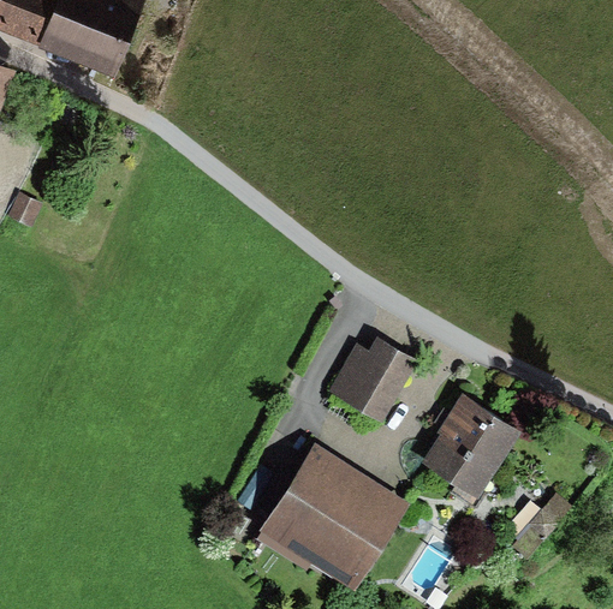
[(0,30),(111,75),(136,11),(107,0),(0,0),(0,30)]
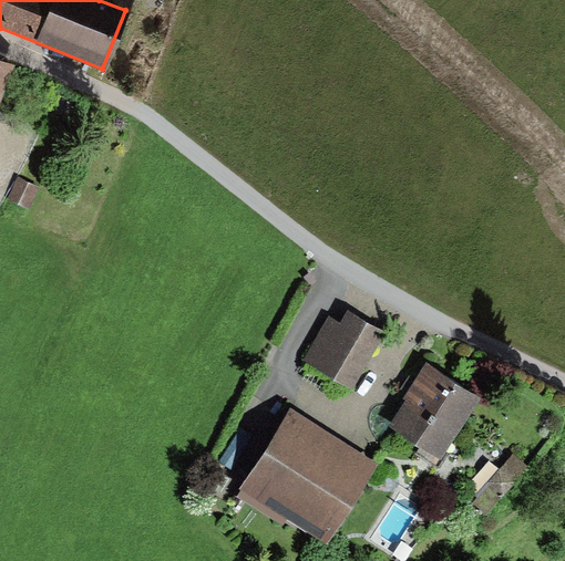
[(14,190),(7,208),(27,217),(34,199),(14,190)]
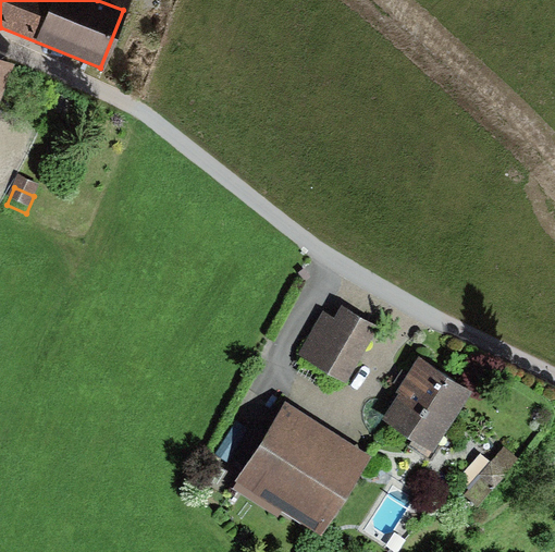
[(322,316),(298,358),(345,384),(377,326),(342,307),(333,322),(322,316)]
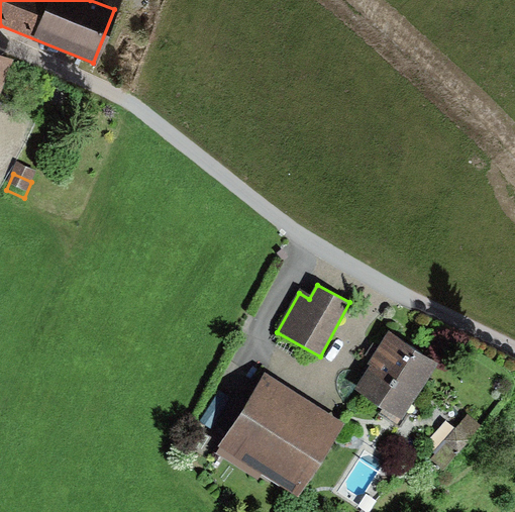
[(389,333),(355,390),(403,418),(436,362),(389,333)]
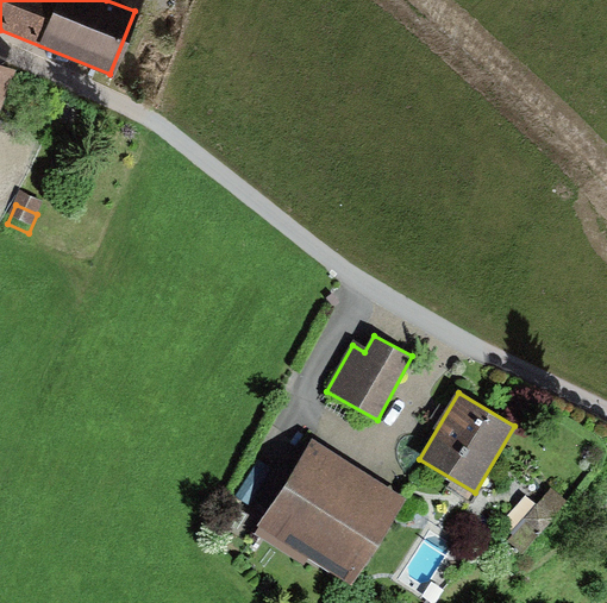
[(310,443),(258,526),(351,583),(402,500),(310,443)]
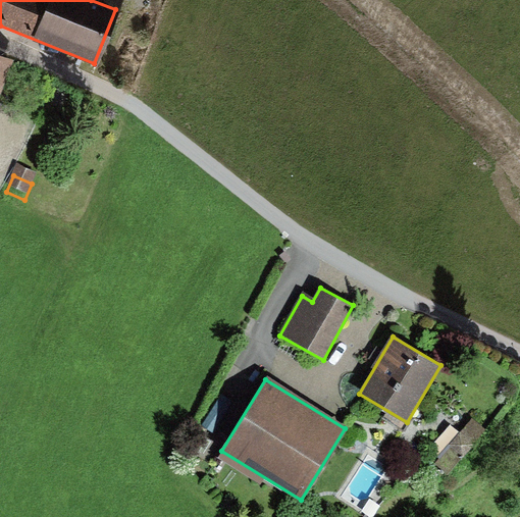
[(470,448),(458,437),(442,458),(454,467),(470,448)]
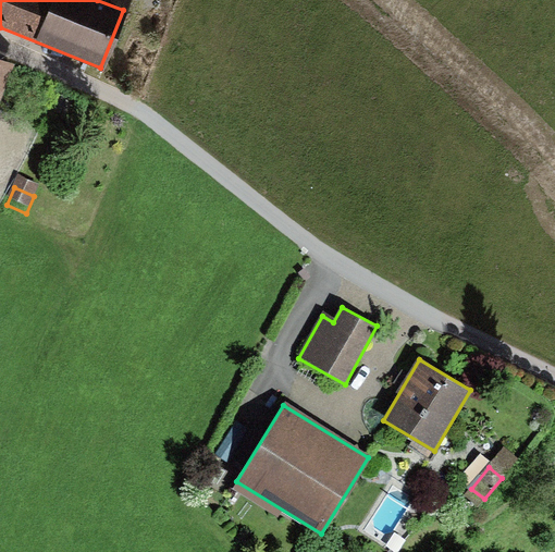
All buildings are outlined.
